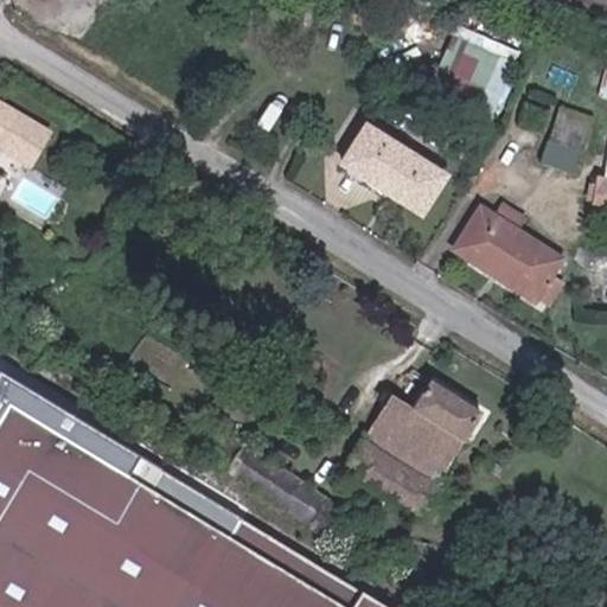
[(500,112),(513,83),(494,75),(505,52),(454,30),(432,81),(500,112)]
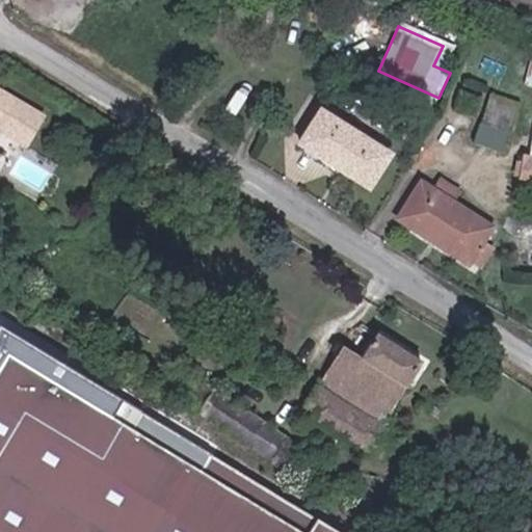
[(26,139),(43,111),(0,86),(0,124),(0,125),(26,139)]
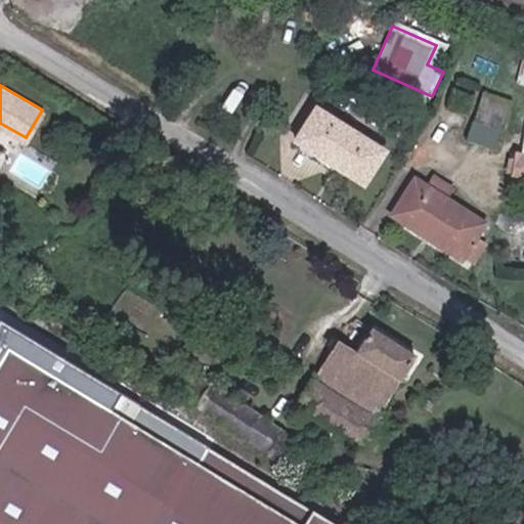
[(495,147),(512,99),(486,91),(470,139),(495,147)]
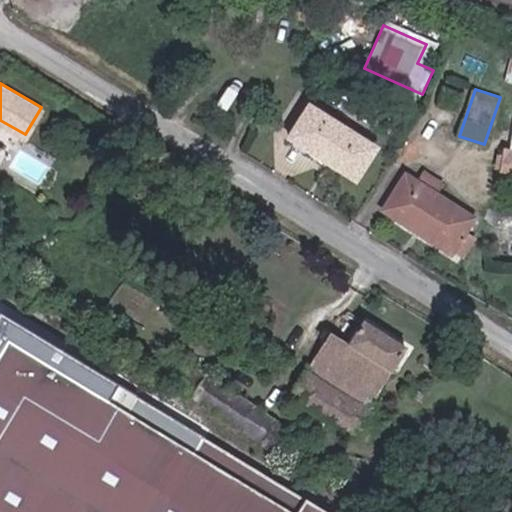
[(357,185),(381,148),(309,103),(285,140),(357,185)]
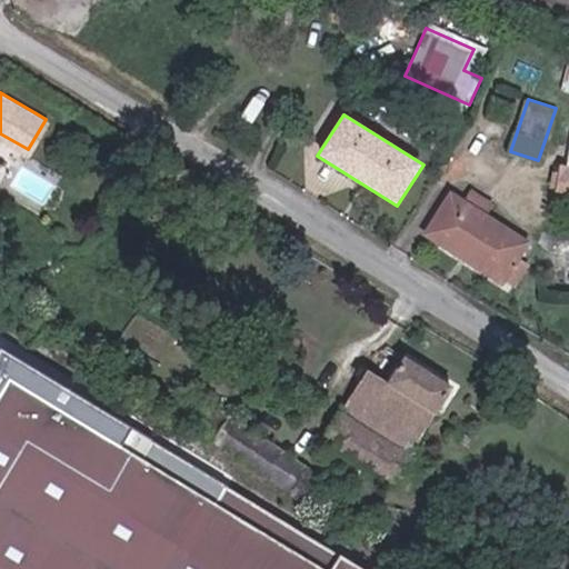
[(557,191),(568,192),(568,168),(559,167),(557,191)]
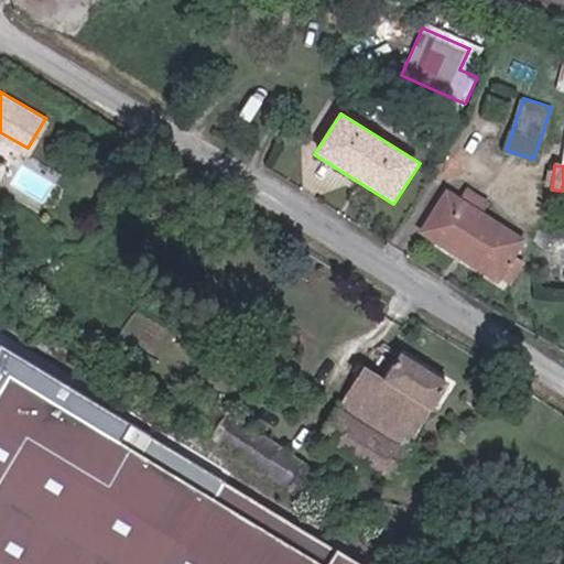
[(477,208),(484,199),(466,188),(461,198),(477,208)]
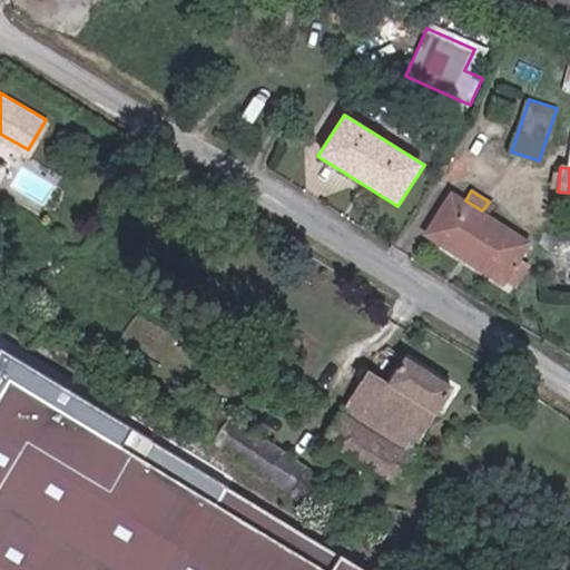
[(529,264),(520,258),(530,242),(482,210),(465,200),(453,193),(428,233),(502,282),(505,278),(516,284),(529,264)]
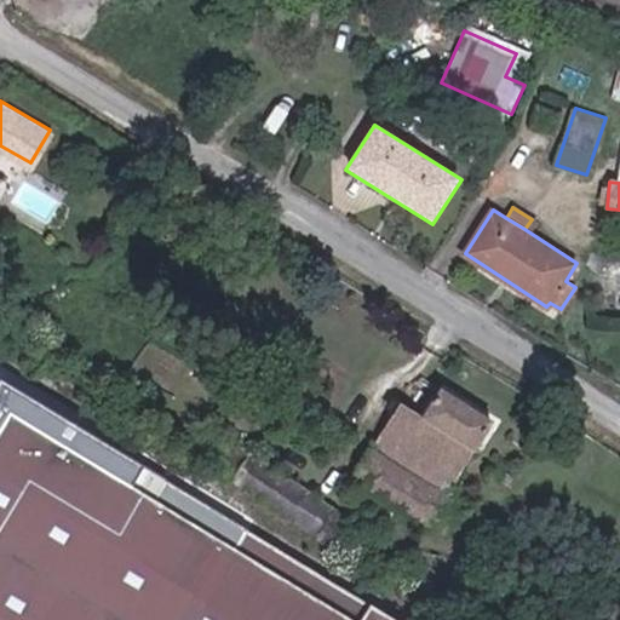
[(382,619),(258,535),(244,555),(227,544),(241,524),(153,464),(139,484),(24,403),(0,441),(0,619),(382,619)]
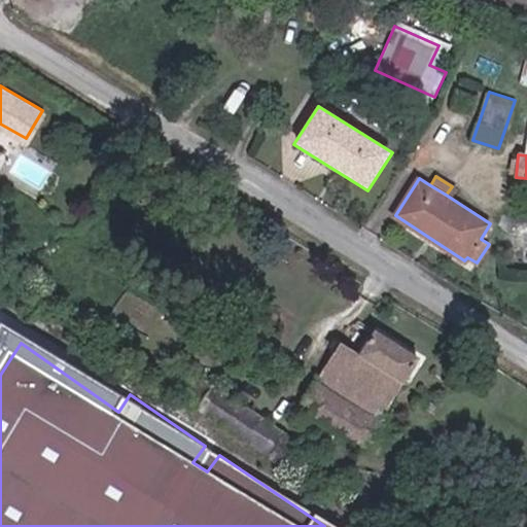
[(337,406),(379,433),(419,373),(378,346),(363,365),(337,406)]
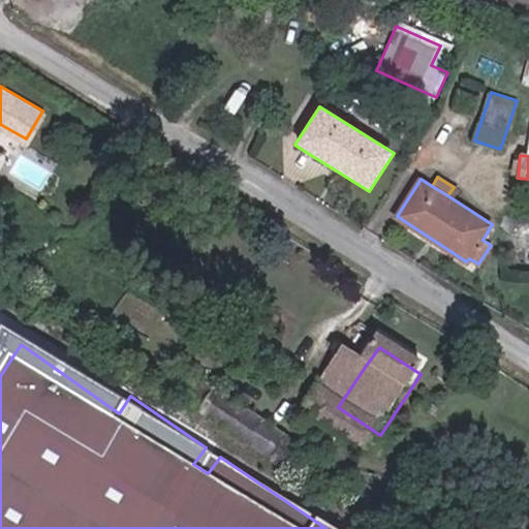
[(320,396),(338,407),(365,367),(347,356),(320,396)]
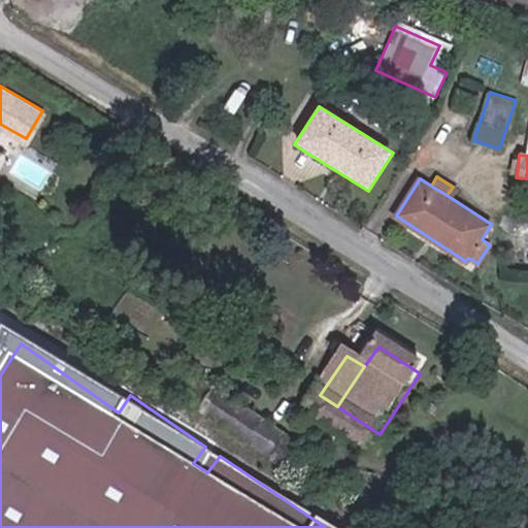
[(185,395),(208,410),(223,389),(199,373),(185,395)]
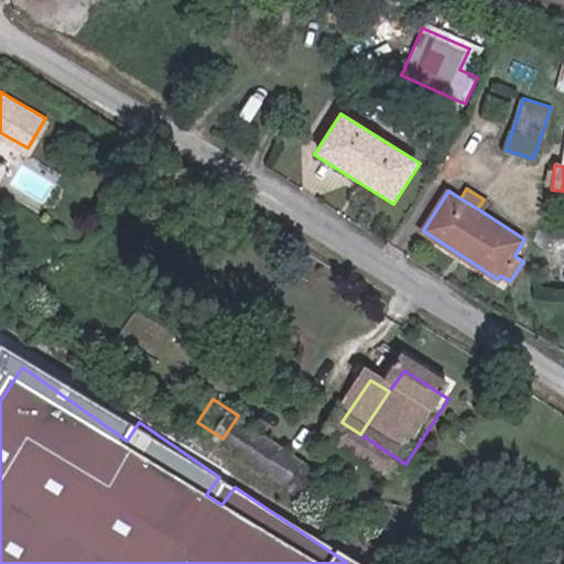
[(295,489),(312,465),(238,415),(223,438),(295,489)]
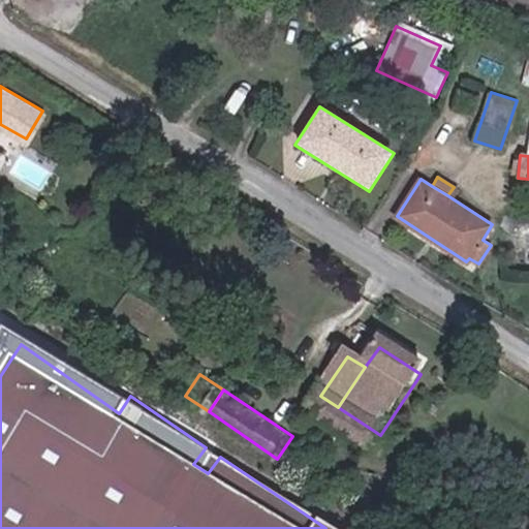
[(277,459),(296,471),(311,448),(292,436),(277,459)]
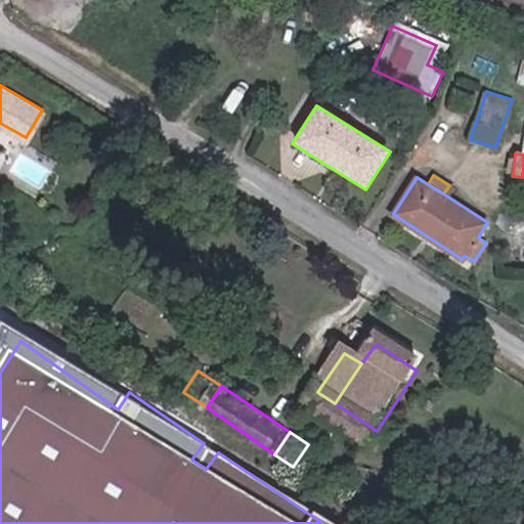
All buildings are outlined.
